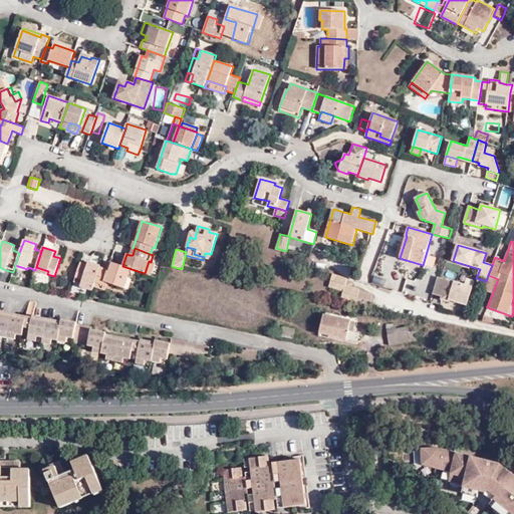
[(427,256),(425,267),(434,269),(436,257),(427,256)]
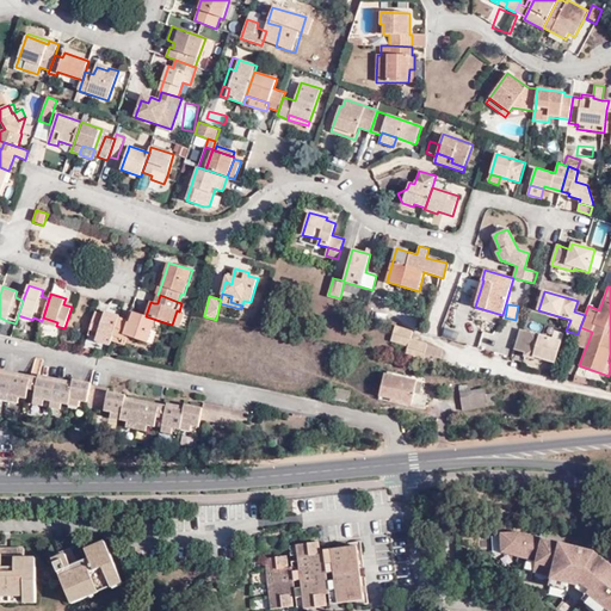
[(112,340),(119,318),(121,316),(105,312),(104,314),(104,318),(94,314),(88,335),(97,338),(98,335),(112,340)]
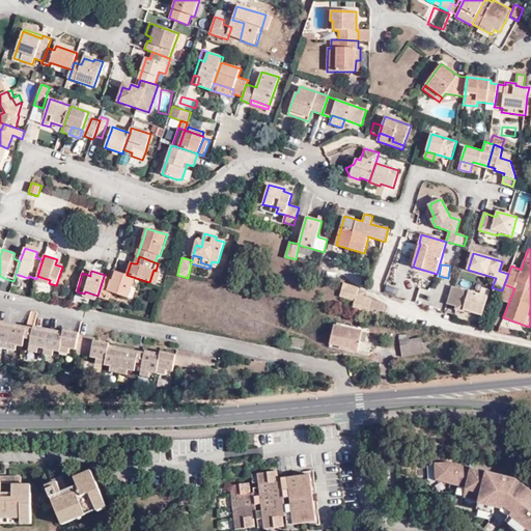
[(127,275),(114,271),(113,271),(111,278),(104,276),(98,296),(107,299),(109,291),(130,299),(136,278),(127,275)]
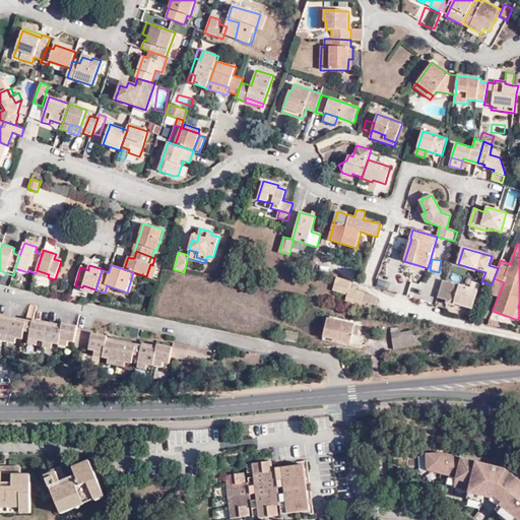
[(47,279),(48,277),(49,274),(37,270),(36,273),(35,275),(47,279)]
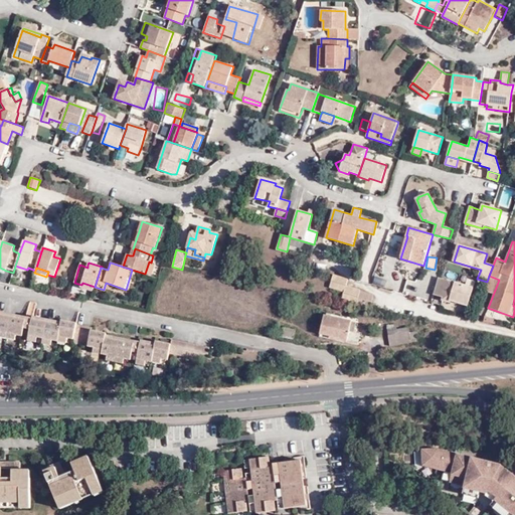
[(332,279),(347,283),(348,279),(334,274),(332,279)]
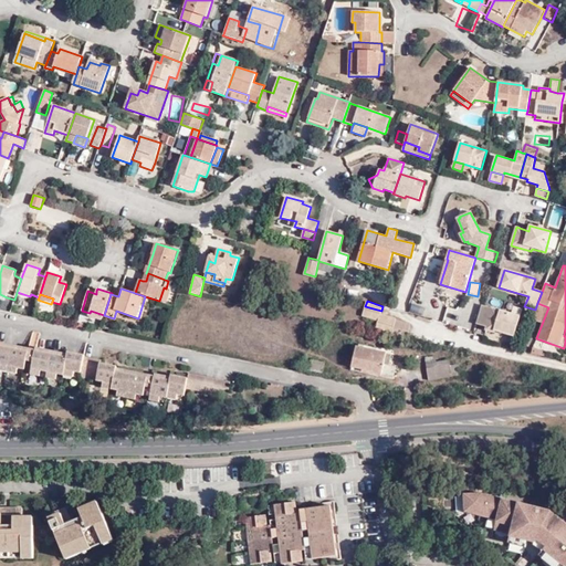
[(482,305),(477,324),(485,327),(484,331),(494,333),(495,332),(514,337),(521,315),(501,310),(500,311),(482,305)]
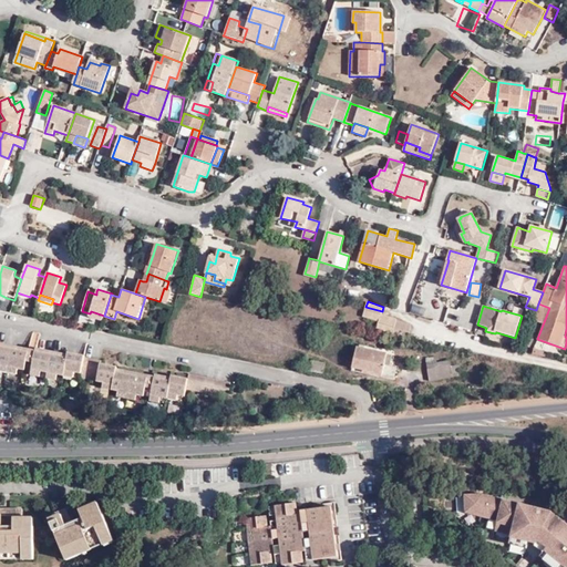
[(397,319),(381,315),(382,311),(366,307),(363,317),(379,321),(375,332),(392,337),(397,319)]
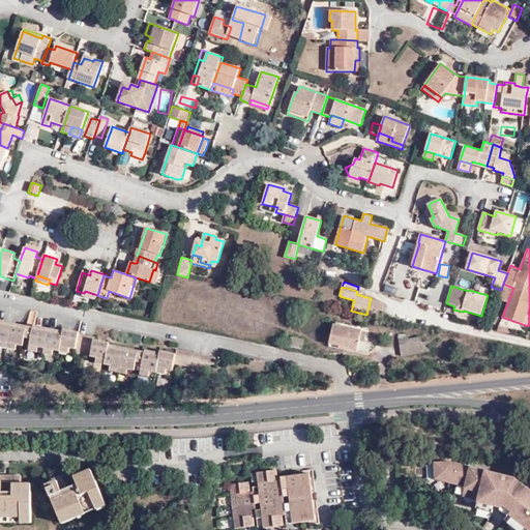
[(83,296),(95,300),(97,295),(85,291),(84,293),(83,296)]
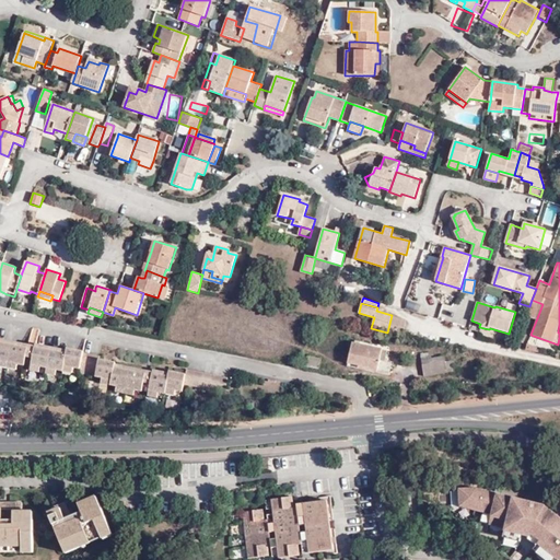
[(387,333),(403,336),(407,321),(392,315),(387,333)]
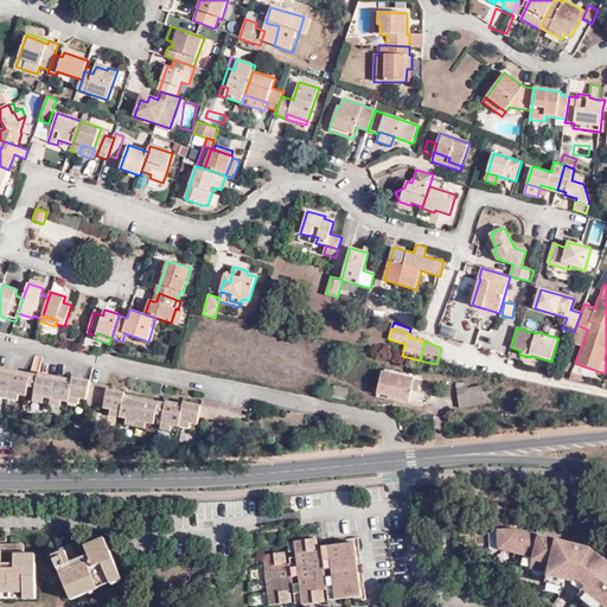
[(0,389),(6,391),(17,394),(24,395),(25,388),(32,389),(31,393),(43,396),(49,397),(59,400),(66,401),(66,396),(70,382),(34,375),(34,377),(0,369),(0,389)]
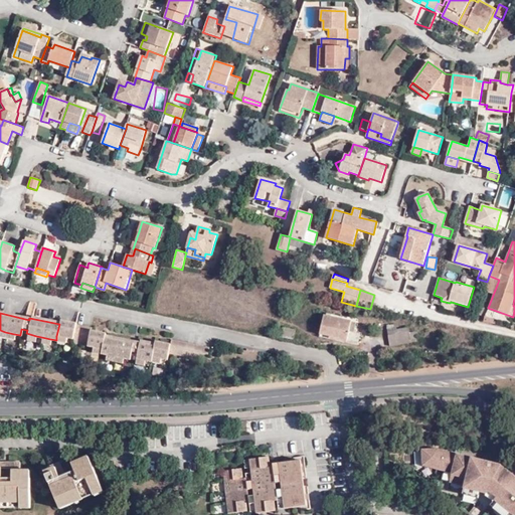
[(329,338),(347,341),(358,343),(359,333),(349,331),(351,321),(324,315),(320,334),(330,336),(329,338)]
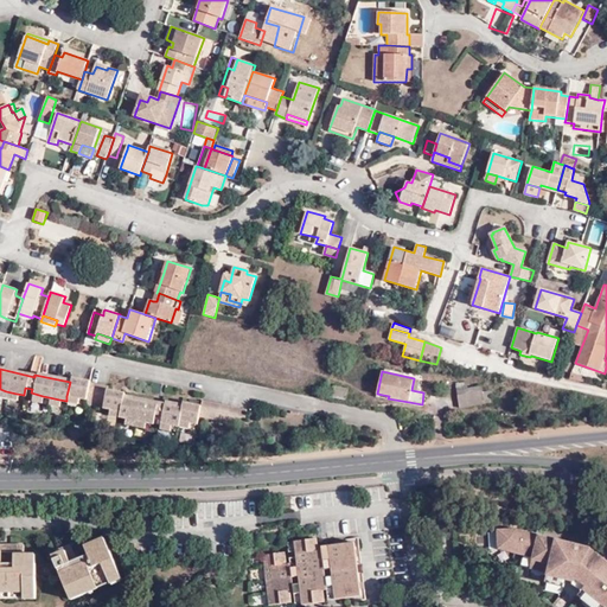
[(71,376),(70,382),(66,396),(77,397),(84,400),(89,381),(89,379),(71,376)]
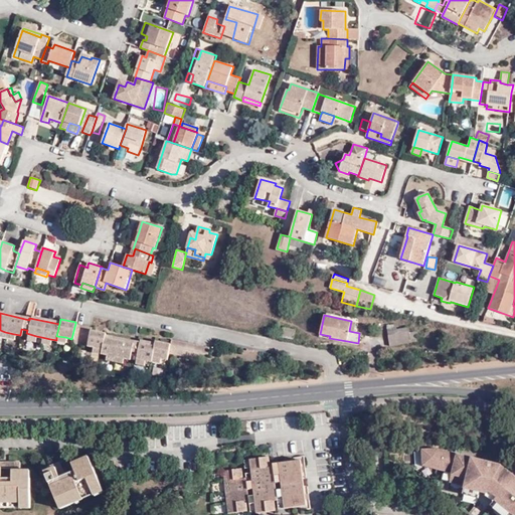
[(90,326),(75,323),(71,339),(71,342),(87,345),(90,330),(90,326)]
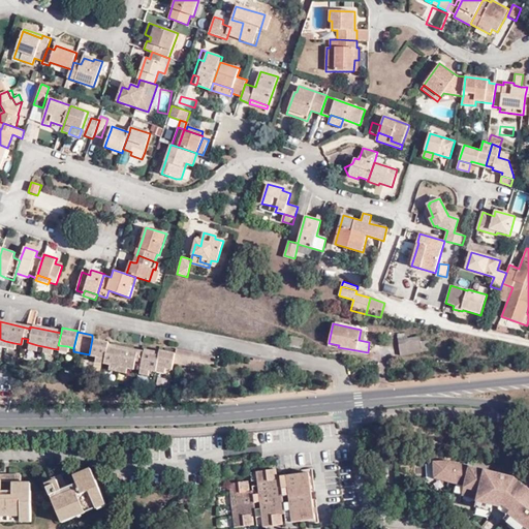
[(301,347),(303,339),(291,336),(290,345),(301,347)]
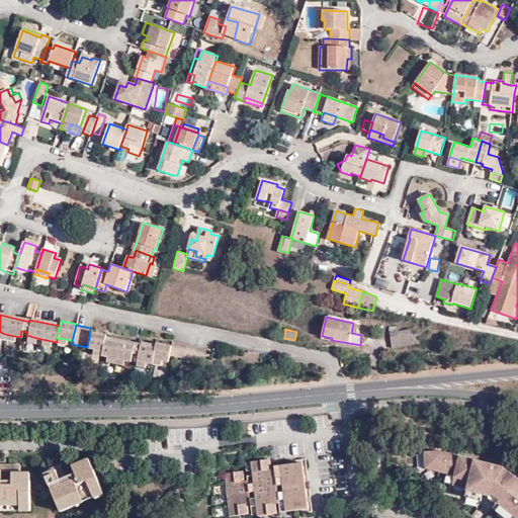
[(105,335),(90,332),(87,347),(92,348),(91,352),(106,356),(114,358),(123,360),(130,361),(131,355),(137,356),(136,360),(143,362),(149,363),(150,358),(151,358),(154,347),(140,344),(139,347),(104,339),(105,335)]
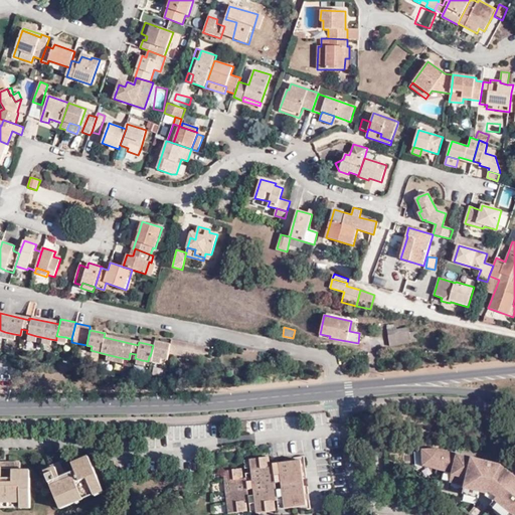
[(410,332),(388,335),(390,346),(412,342),(410,332)]
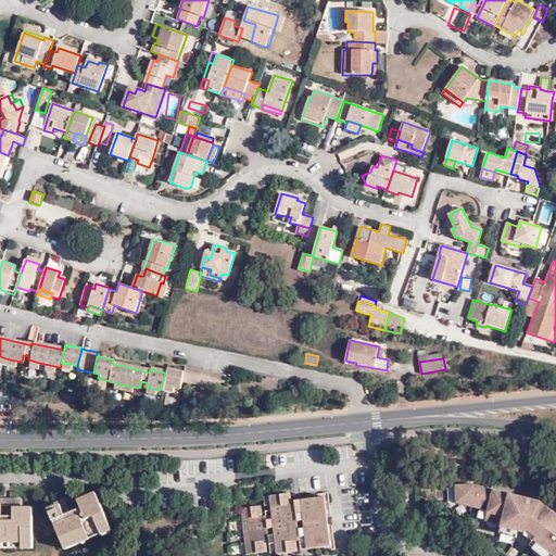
[(167,368),(165,373),(162,384),(172,387),(179,388),(181,381),(220,390),(224,375),(184,366),(182,371),(167,368)]
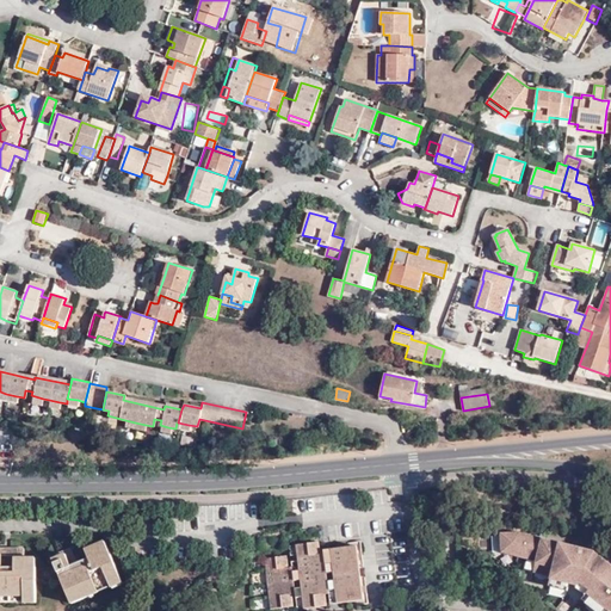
[(610,610),(610,563),(610,562),(596,550),(582,547),(519,531),(500,531),(501,551),(536,560),(534,572),(550,576),(550,578),(578,585),(579,582),(584,584),(590,590),(587,593),(609,610),(610,610)]
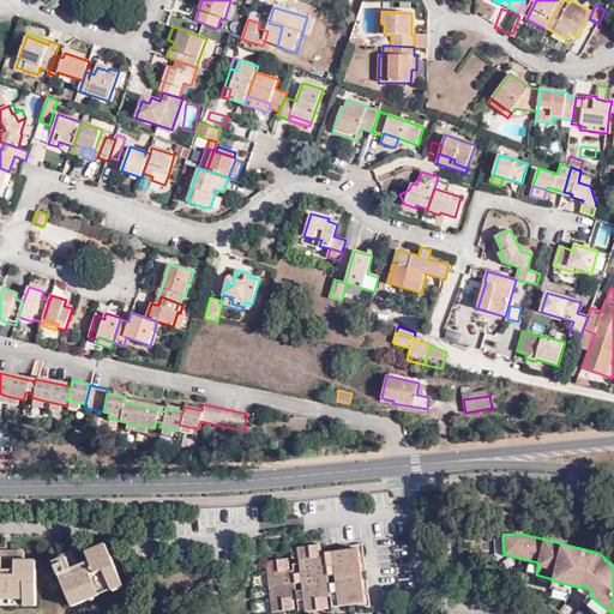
[(119,588),(119,575),(104,543),(84,552),(88,560),(78,564),(71,548),(54,555),(55,560),(52,561),(73,605),(110,587),(113,591),(119,588)]
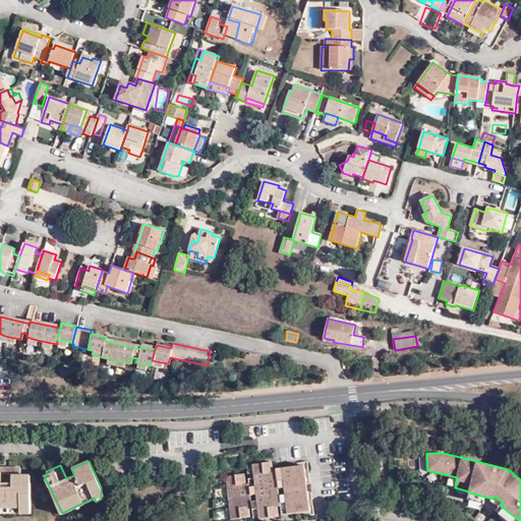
[(281,490),(279,472),(275,472),(274,463),(254,465),(256,475),(256,479),(259,496),(259,502),(263,519),(263,520),(282,519),(280,508),(283,508),(282,497),(281,490)]
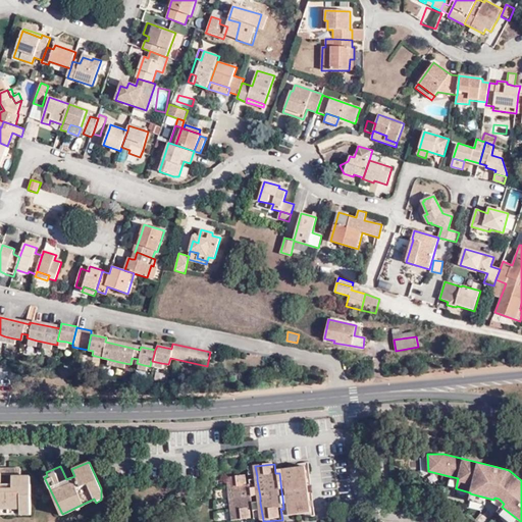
[(18,468),(11,467),(11,473),(11,483),(0,483),(0,473),(0,467),(0,512),(21,512),(21,513),(30,513),(29,474),(18,474),(18,468)]
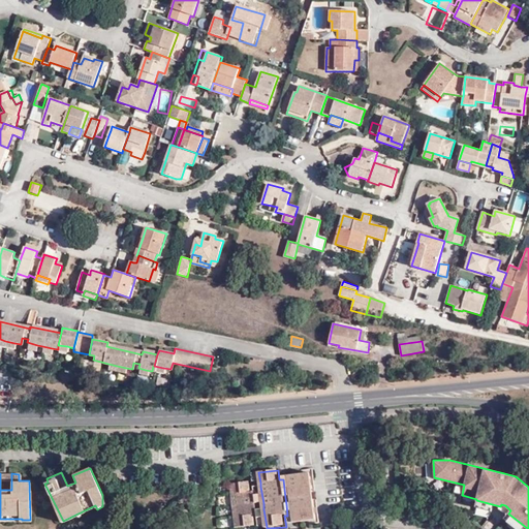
[(310,474),(289,475),(291,497),(292,504),(294,521),(296,524),(317,522),(310,474)]
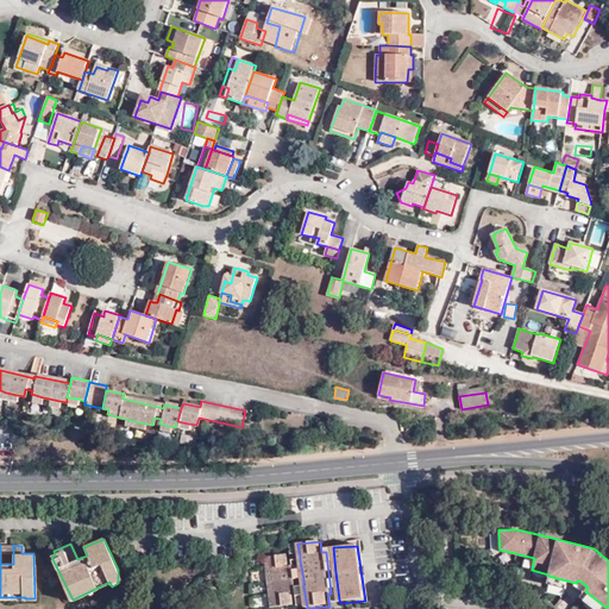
[(336,572),(333,547),(326,548),(326,552),(328,573),(336,572)]
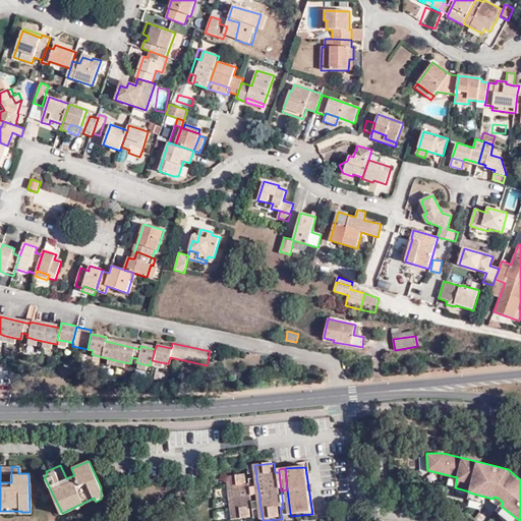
[(250,509),(253,509),(253,503),(252,497),(250,485),(247,485),(246,476),(228,477),(234,520),(251,519),(250,509)]
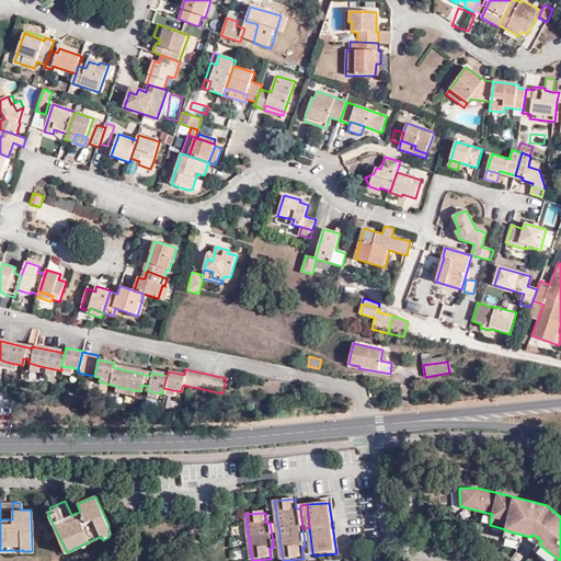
[(279,534),(276,516),(270,517),(270,523),(272,535),(279,534)]
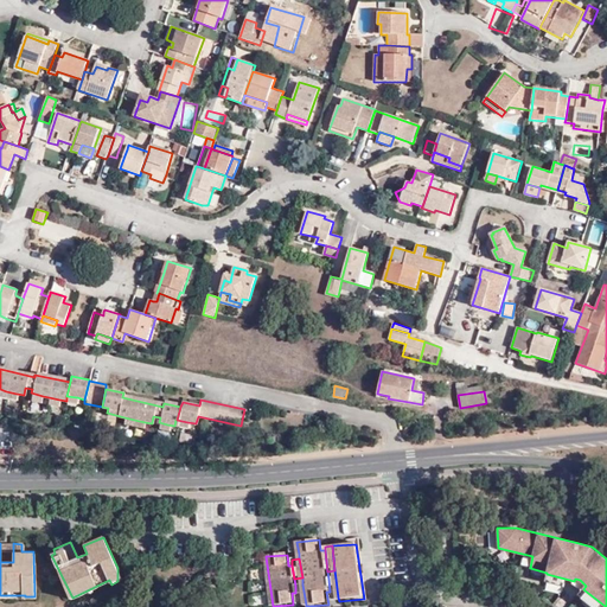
[(331,599),(338,598),(336,579),(328,579),(330,592),(331,599)]
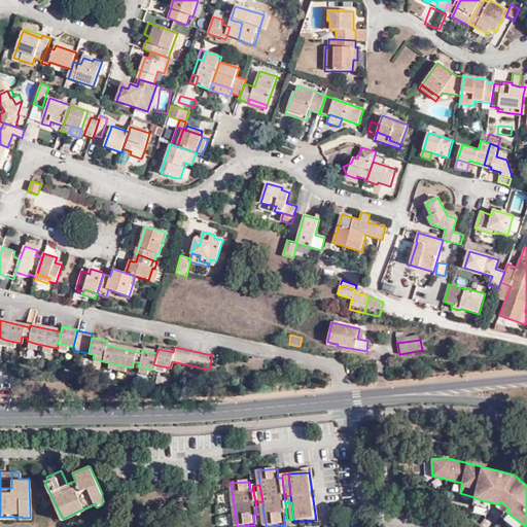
[(258,525),(266,525),(262,507),(256,508),(256,515),(258,525)]
